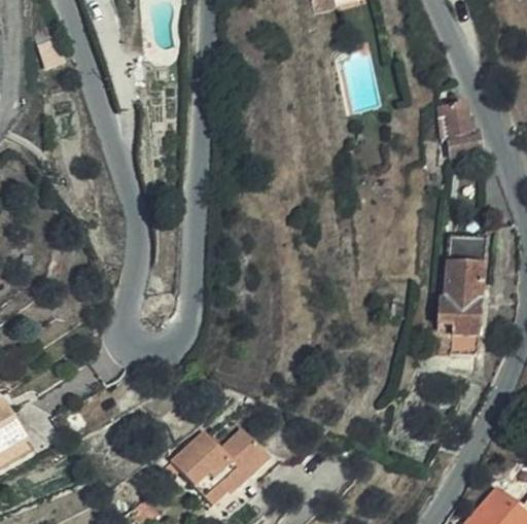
[(68,69),(55,20),(38,26),(38,37),(38,45),(40,56),(48,75),(68,69)]
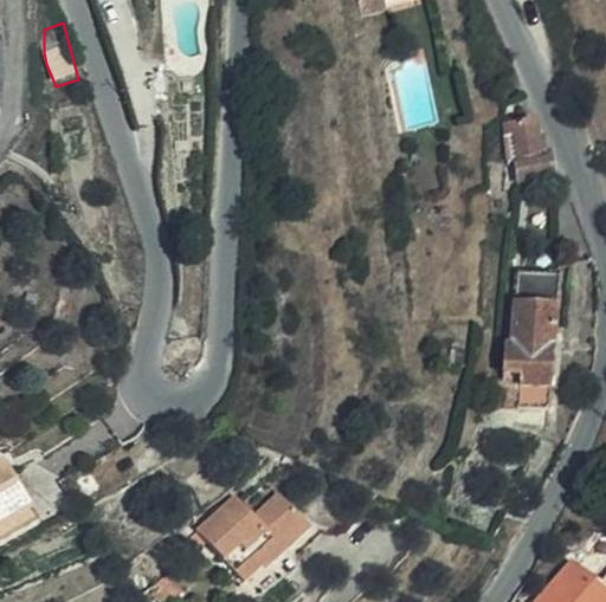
[(537,116),(505,120),(507,131),(513,131),(520,180),(555,176),(552,147),(547,148),(545,134),(540,134),(537,116)]
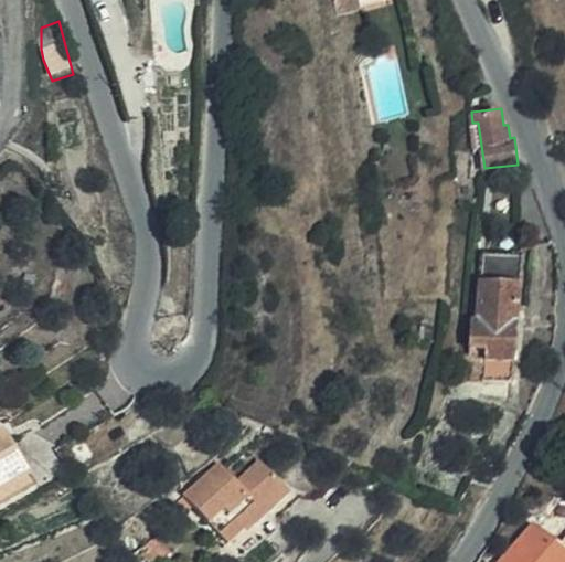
[(478,123),(472,123),(475,148),(469,149),(472,169),(484,168),(478,123)]
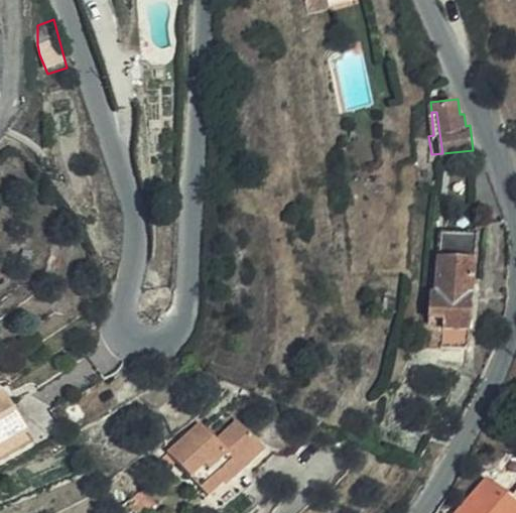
[(34,156),(43,165),(53,154),(44,146),(37,153),(34,156)]
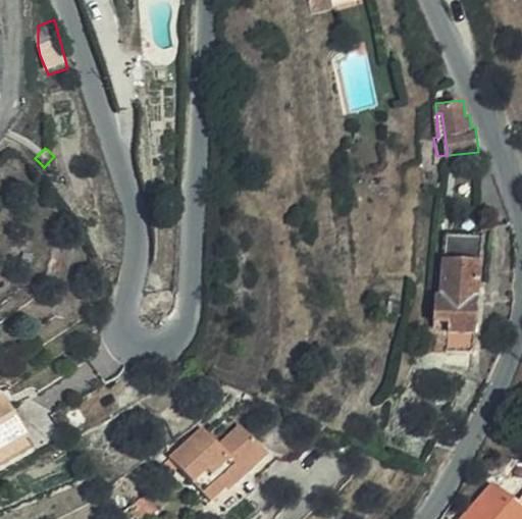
[(444,230),(434,322),(449,324),(446,352),(444,367),(471,368),(483,235),(444,230)]
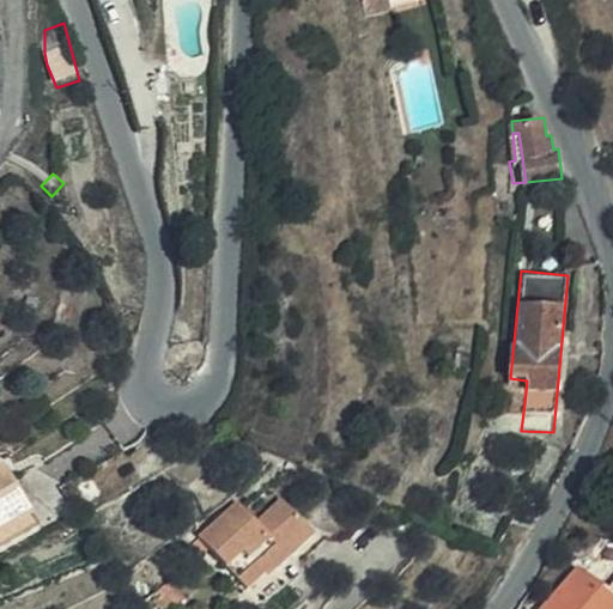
[(527,381),(510,378),(510,384),(499,383),(496,409),(523,413),(527,381)]
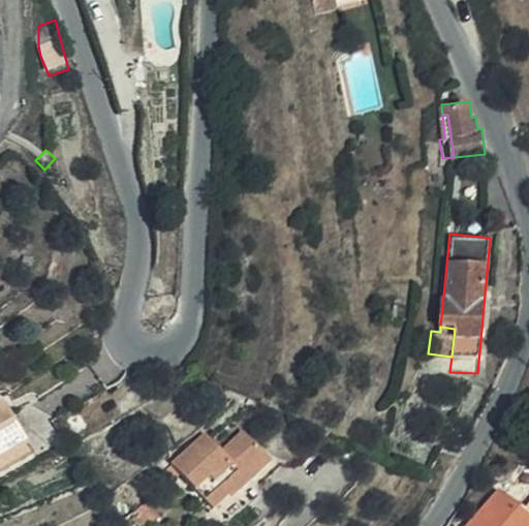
[(2,397),(0,397),(0,471),(33,453),(2,397)]
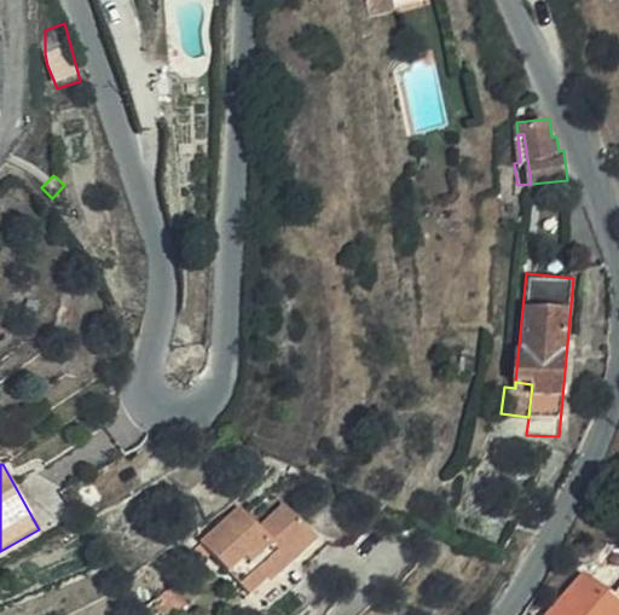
[(271,580),(318,537),(283,499),(259,522),(241,504),(200,540),(201,541),(187,555),(196,567),(206,558),(203,556),(208,551),(248,593),(267,576),(271,580)]
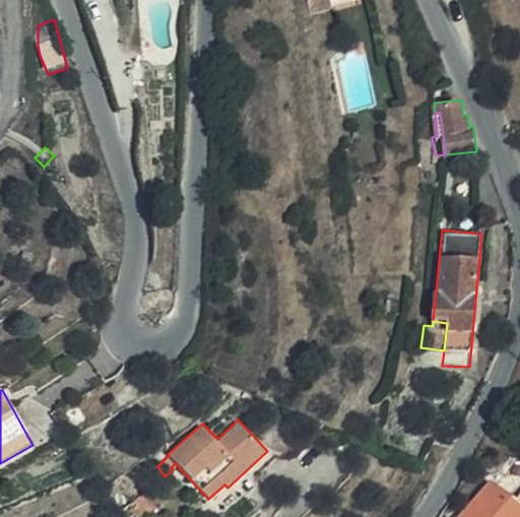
[(492,479),(458,516),(519,516),(519,496),(516,501),(492,479)]
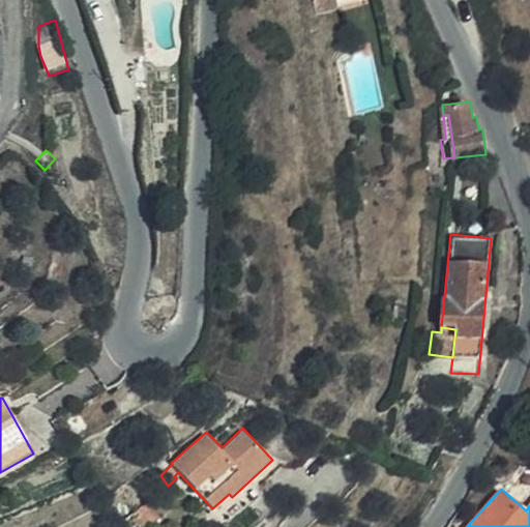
[(140,526),(145,526),(158,516),(147,503),(131,518),(140,526)]
